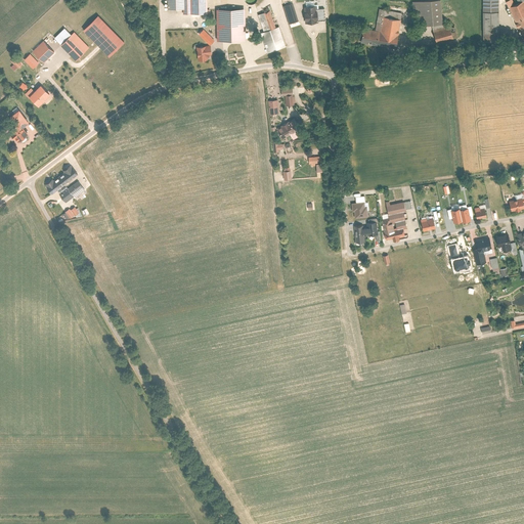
[(167,0),(168,8),(182,8),(183,13),(207,13),(207,0),(167,0)]
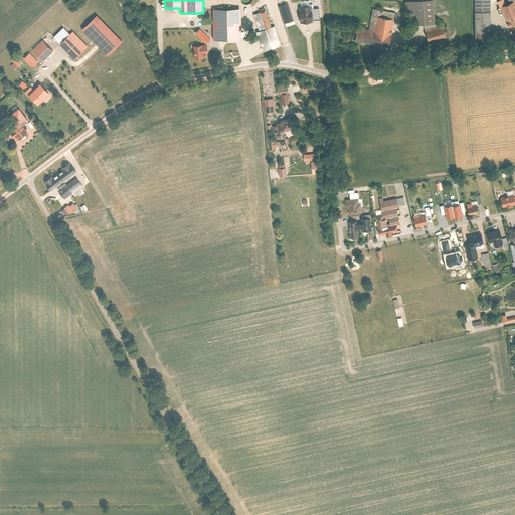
[(402,24),(433,22),(431,0),(415,0),(400,1),(402,24)]
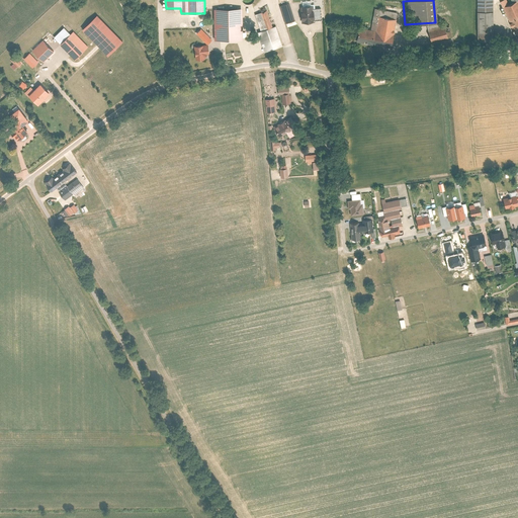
[(490,0),(473,0),(475,46),(491,45),(490,0)]
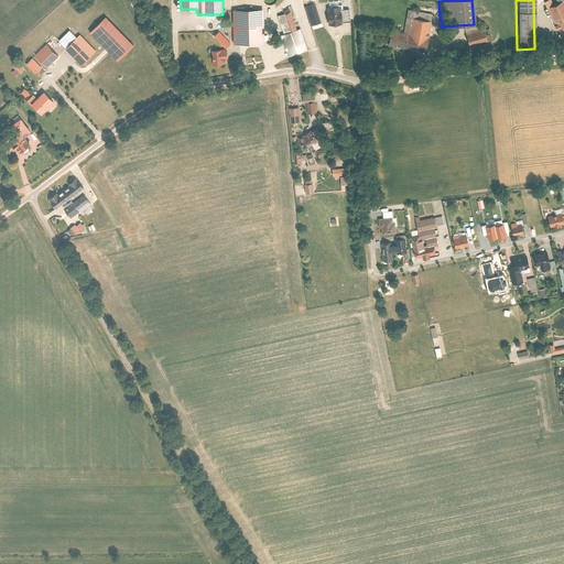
[(563,41),(563,9),(560,0),(543,9),(560,43),(563,41)]
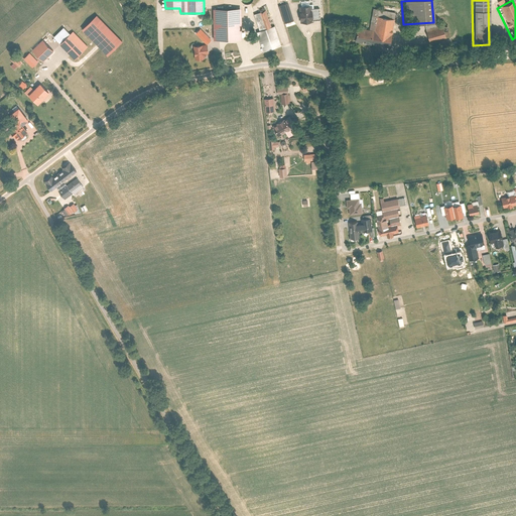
[(293,18),(287,2),(276,6),(282,22),(293,18)]
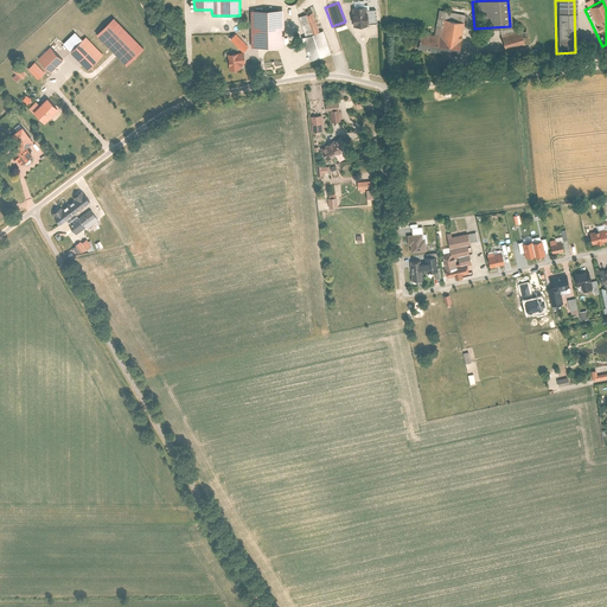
[(430,34),(416,32),(413,50),(457,57),(462,13),(434,8),(430,34)]
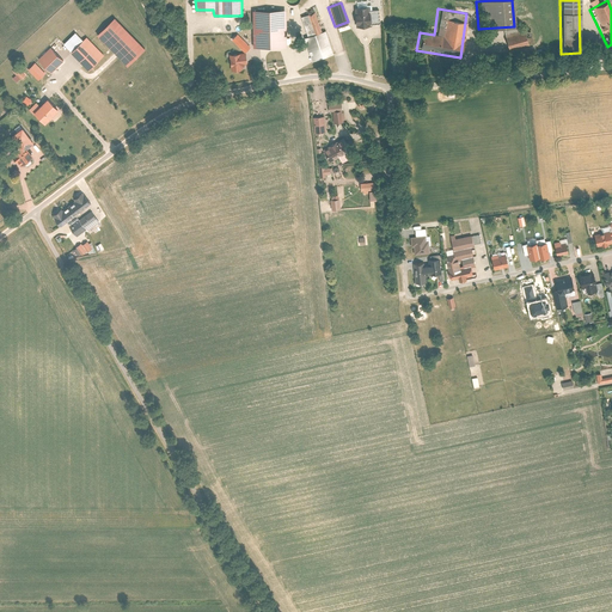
[(377,11),(356,12),(357,31),(378,29),(377,11)]
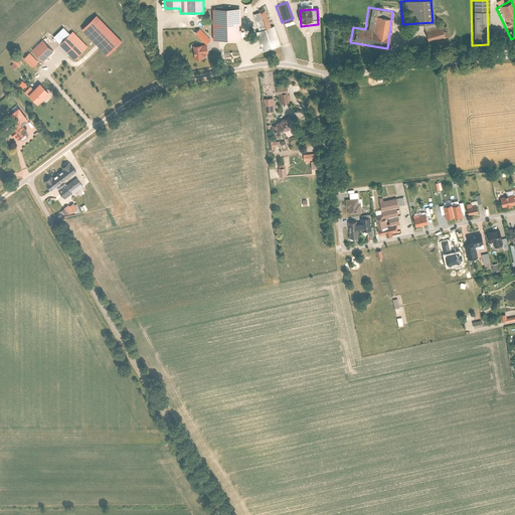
[(208,40),(238,37),(235,10),(214,12),(216,24),(206,25),(208,40)]
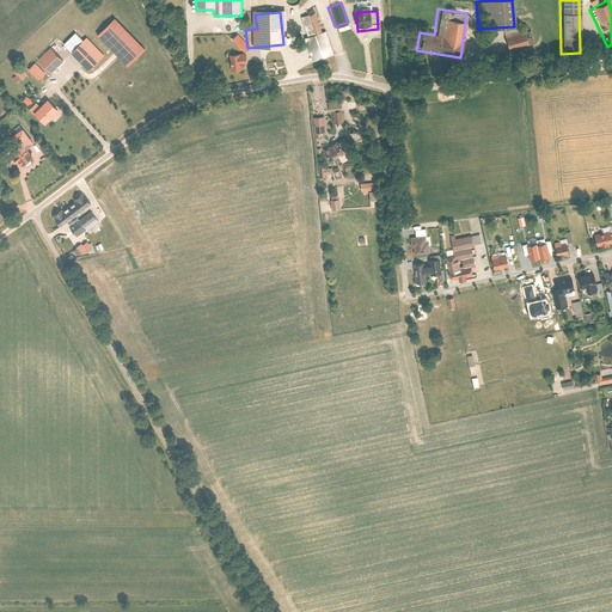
[(112,17),(93,35),(124,66),(144,47),(112,17)]
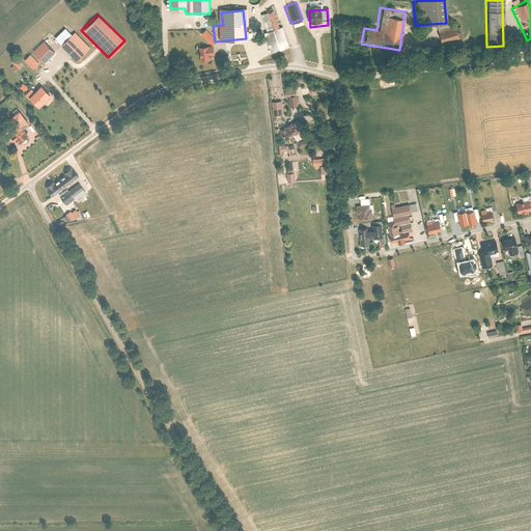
[(455,24),(437,30),(441,44),(459,37),(455,24)]
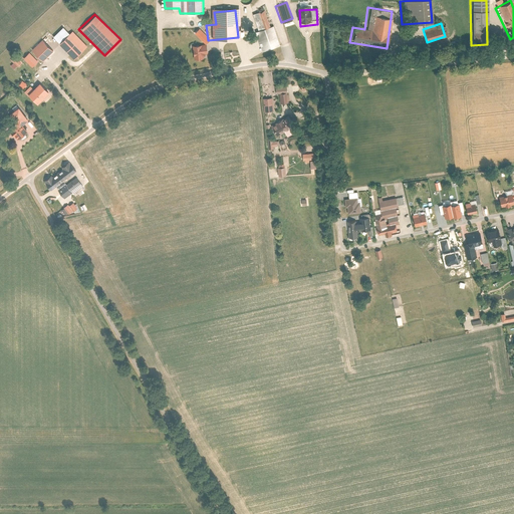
[(50,37),(71,58),(84,46),(63,25),(50,37)]
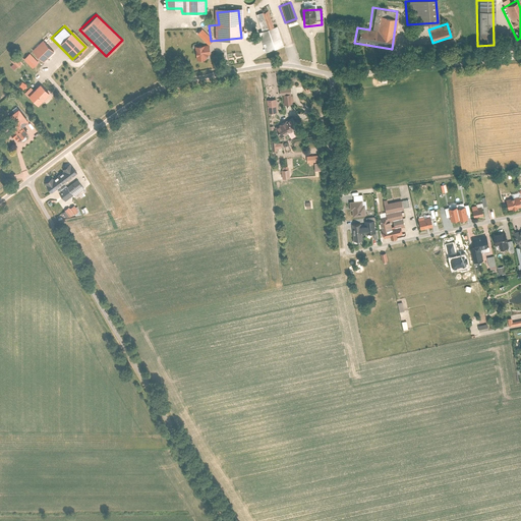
[(264,52),(282,45),(274,25),(256,32),(264,52)]
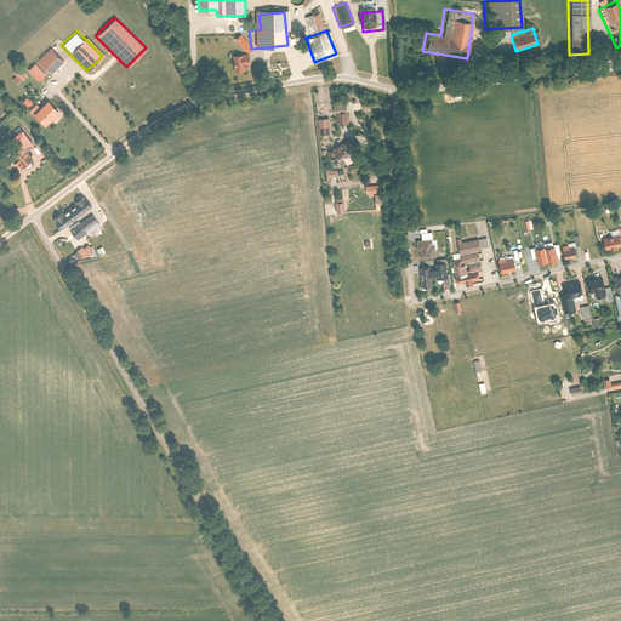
[(39,83),(62,61),(50,47),(27,68),(39,83)]
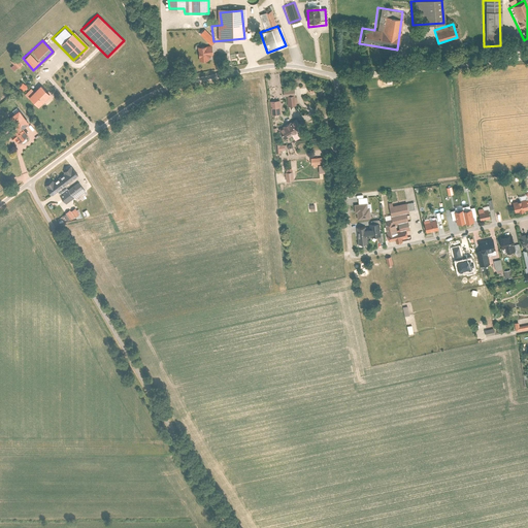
[(209,44),(194,46),(196,61),(211,59),(209,44)]
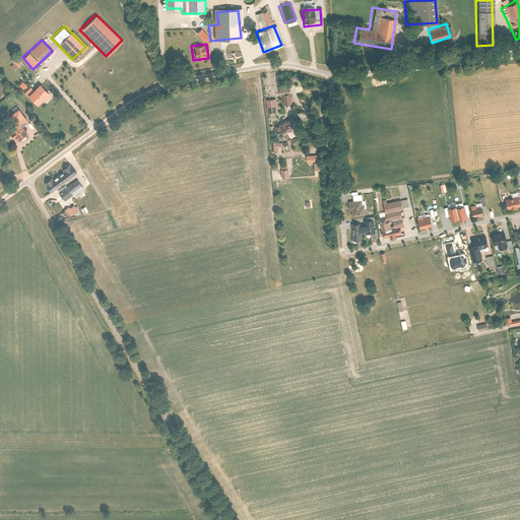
[(14,56),(10,60),(13,63),(10,66),(13,70),(18,66),(19,68),(22,65),(14,56)]
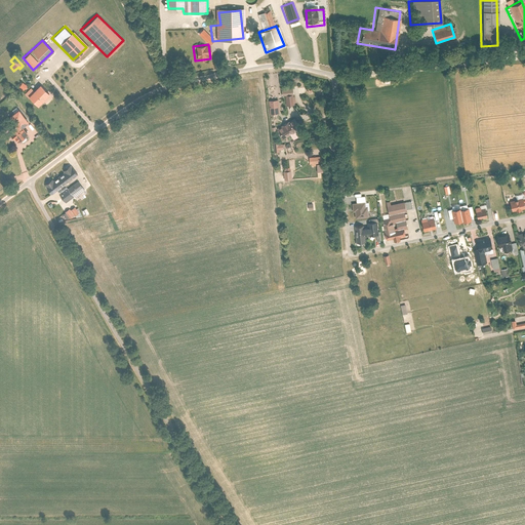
[(49,93),(39,84),(28,95),(38,106),(49,93)]
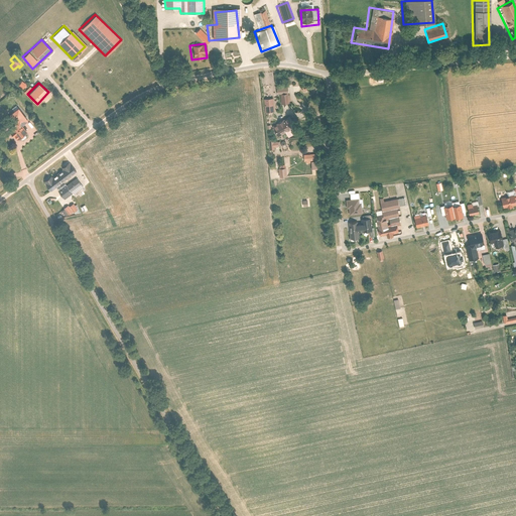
[(281,104),(290,102),(289,95),(288,95),(287,85),(275,87),(276,94),(280,93),(281,104)]
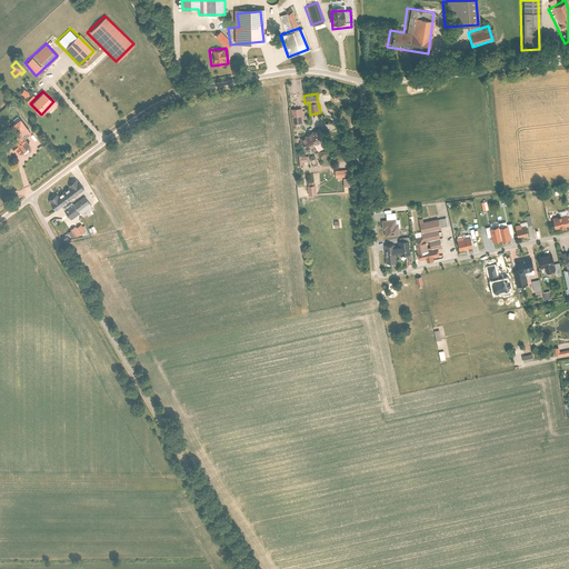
[(301,108),(290,108),(291,123),(302,122),(301,108)]
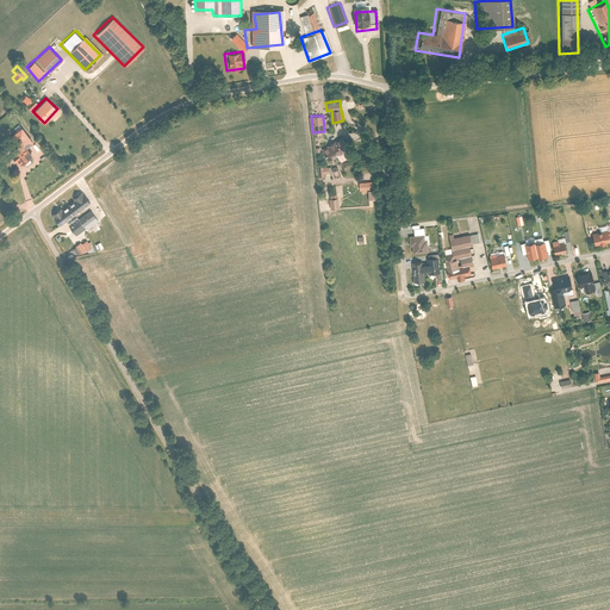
[(11,151),(20,163),(31,155),(25,148),(33,141),(22,125),(8,135),(17,147),(11,151)]
